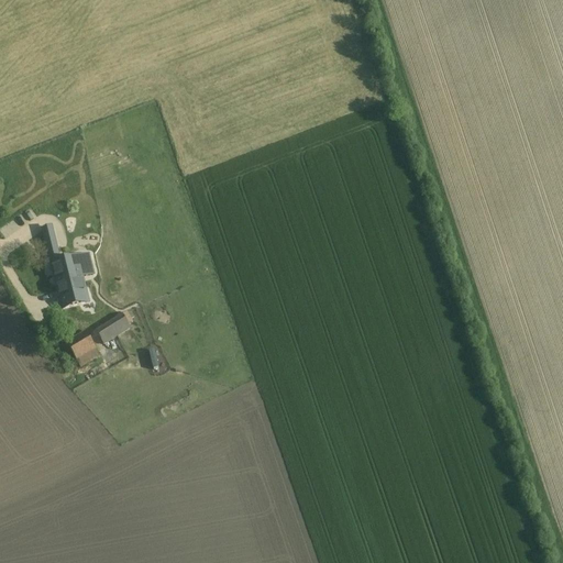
[(59,264),(51,229),(43,231),(52,266),(59,264)]
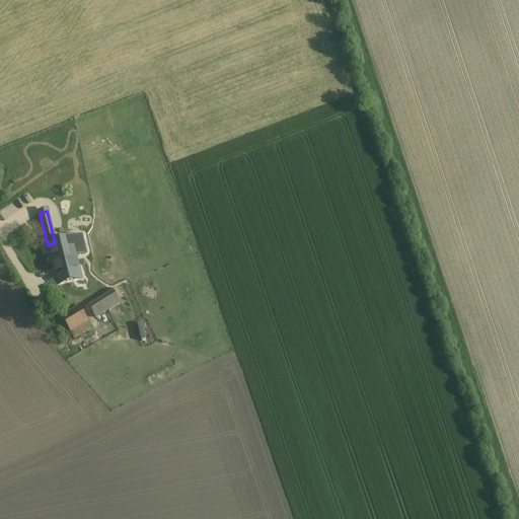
[(91,252),(87,235),(80,237),(85,254),(91,252)]
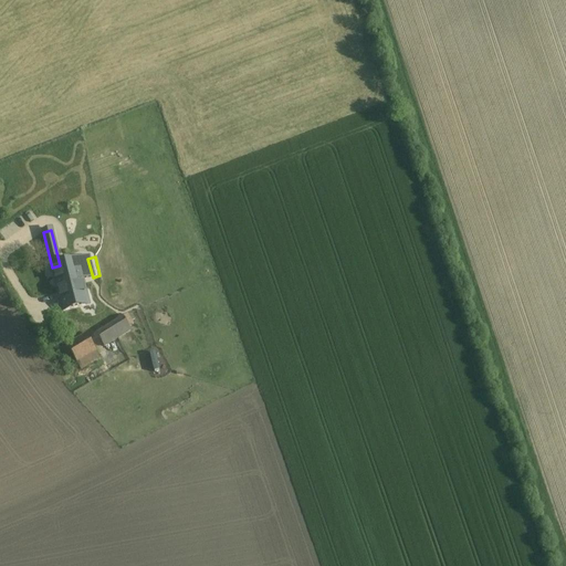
[(87,259),(77,261),(82,281),(93,278),(87,259)]
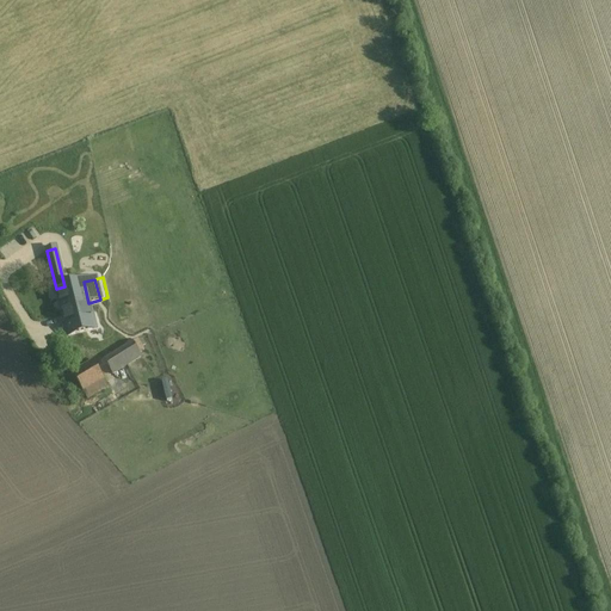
[(56,289),(61,310),(88,303),(84,282),(56,289)]
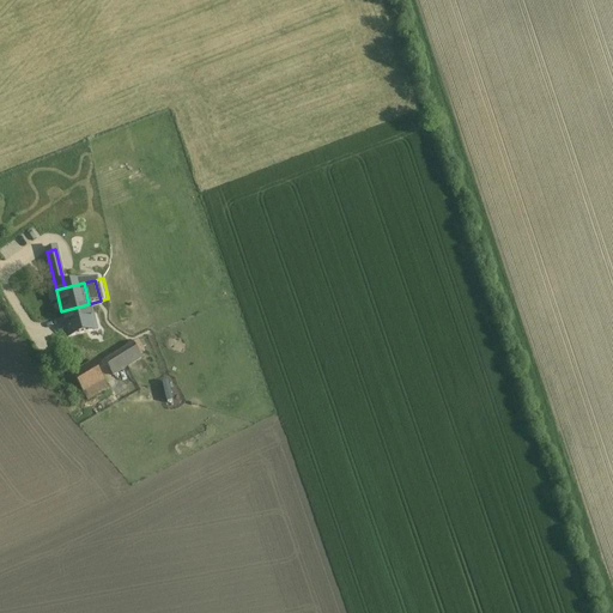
[(89,304),(61,311),(64,317),(67,334),(95,328),(89,304)]
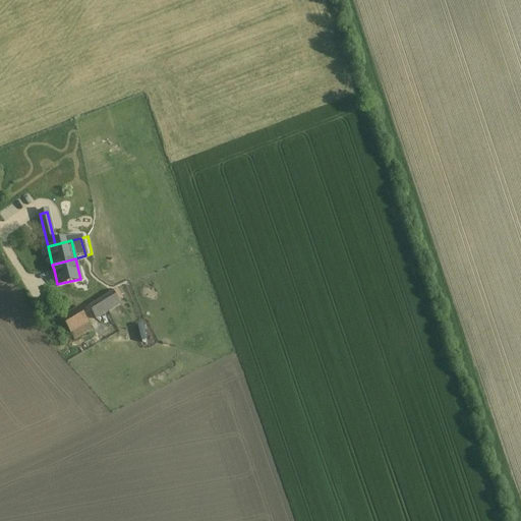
[(113,292),(97,302),(104,314),(120,304),(113,292)]
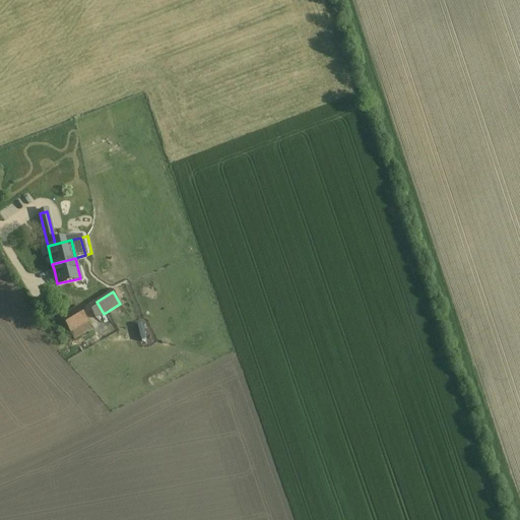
[(104,314),(96,302),(88,307),(95,319),(104,314)]
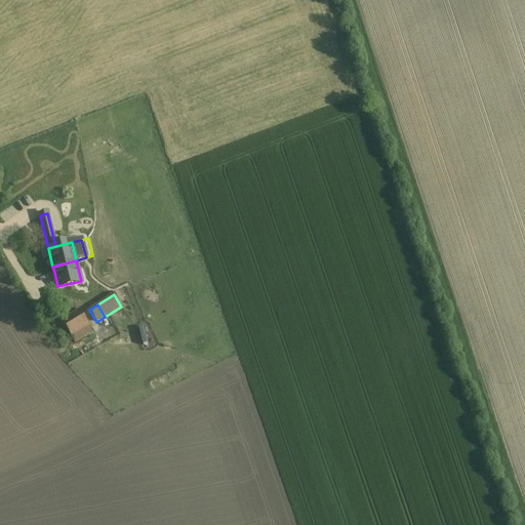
[(80,310),(62,321),(71,337),(89,326),(82,315),(80,310)]
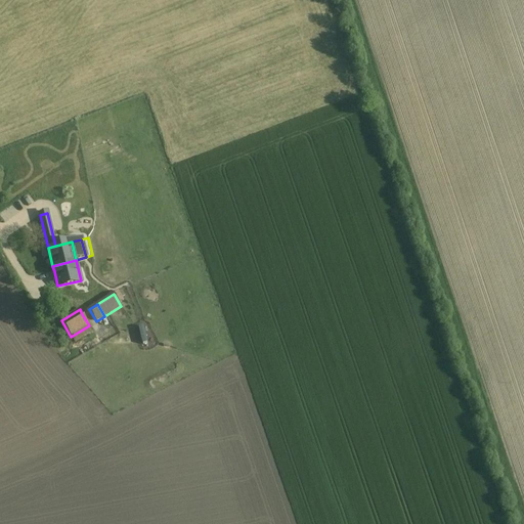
[(96,321),(89,309),(82,314),(89,325),(93,332),(100,328),(96,321)]
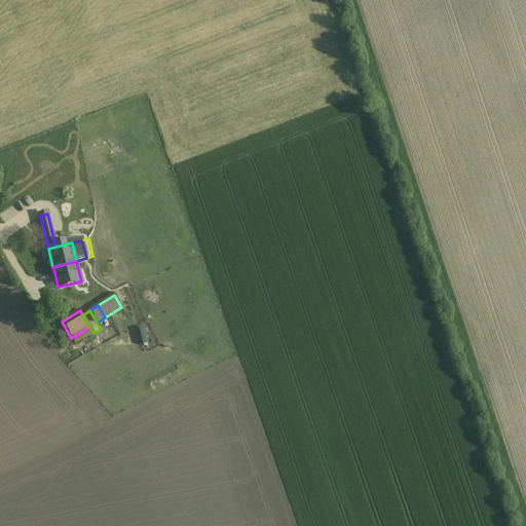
[(89,327),(71,338),(75,343),(94,333),(89,327)]
